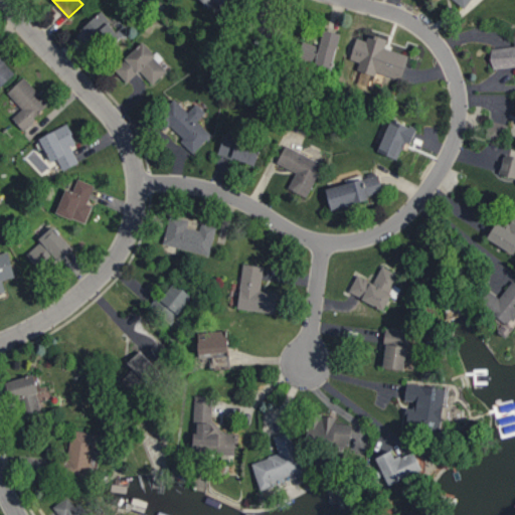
[(223,0),(200,0),(218,10),(223,0)]
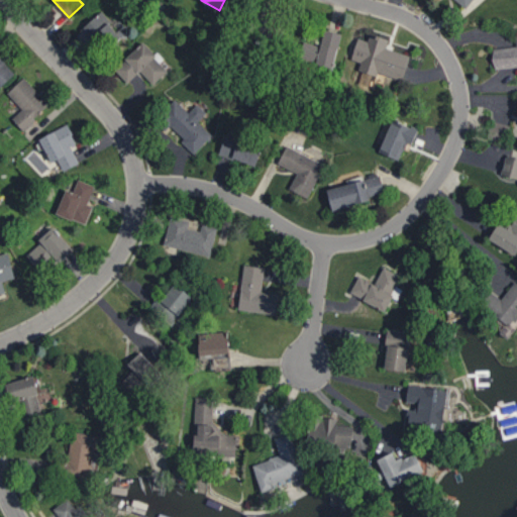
[(121,34),(99,11),(81,28),(103,52),(121,34)]
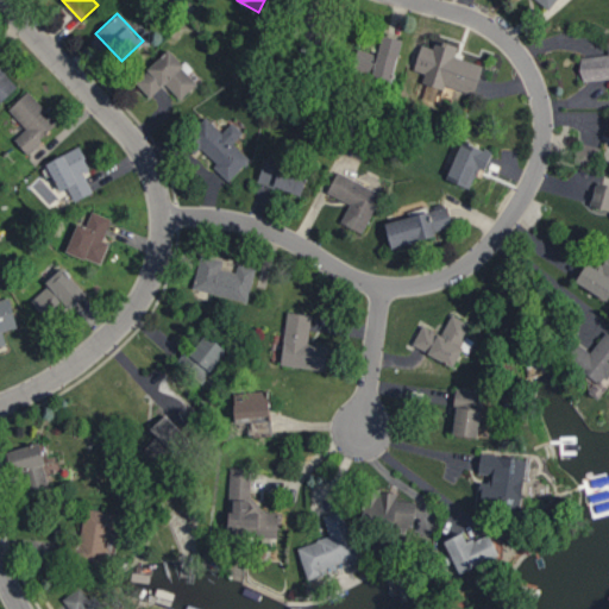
[(377,52),(356,48),(351,70),(394,79),(402,38),(381,33),(377,52)]
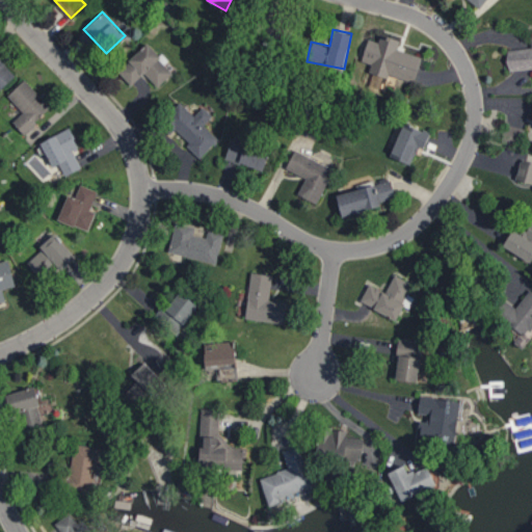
[(422,55),(397,49),(399,42),(369,33),(362,59),(371,62),(369,70),(414,83),(422,55)]
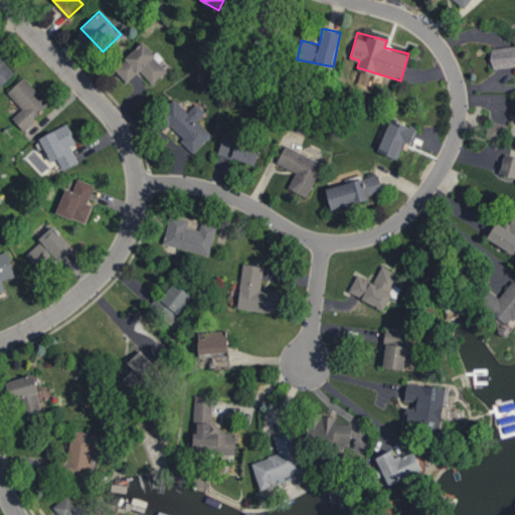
[(490,47),(492,67),(514,65),(514,32),(513,33),(514,45),(490,47)]
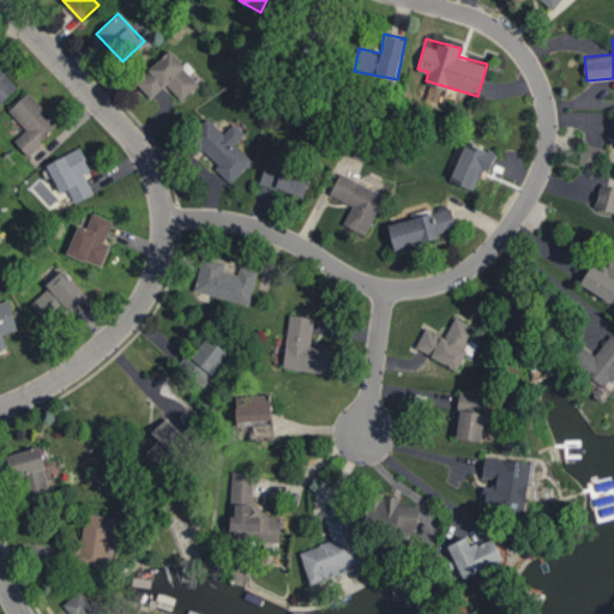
[(136,82),(151,97),(167,83),(181,98),(198,83),(190,74),(193,71),(170,47),(136,82)]
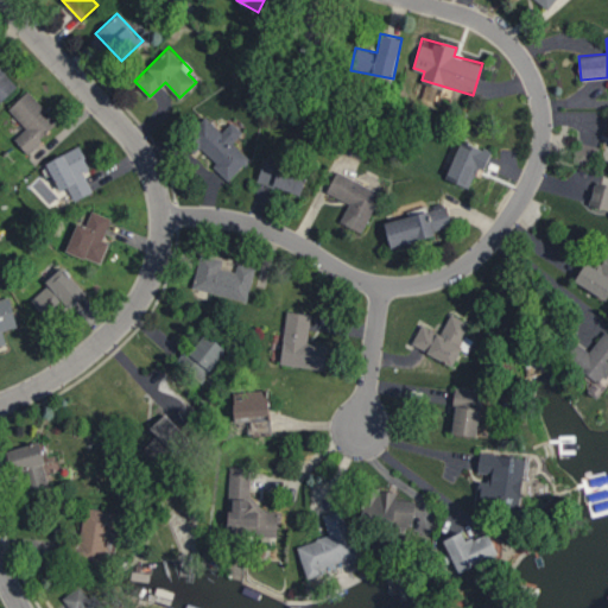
[(0,100),(19,83),(0,63),(0,100)]
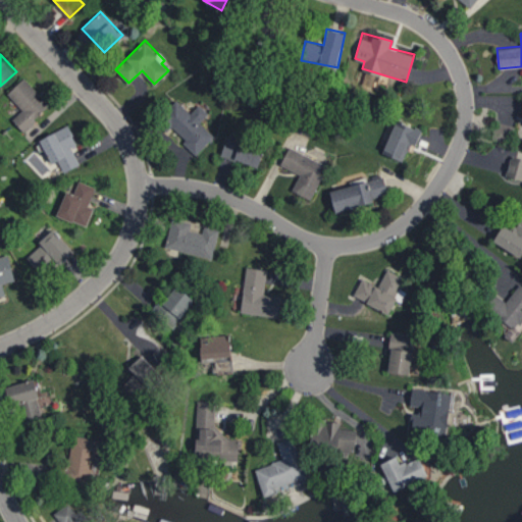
[(12,118),(22,131),(50,105),(23,76),(7,93),(22,109),(12,118)]
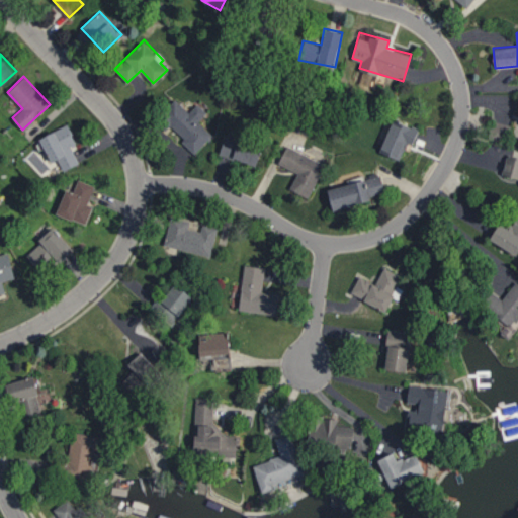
[(206,112),(196,102),(188,111),(175,99),(159,116),(195,152),(212,135),(198,121),(206,112)]
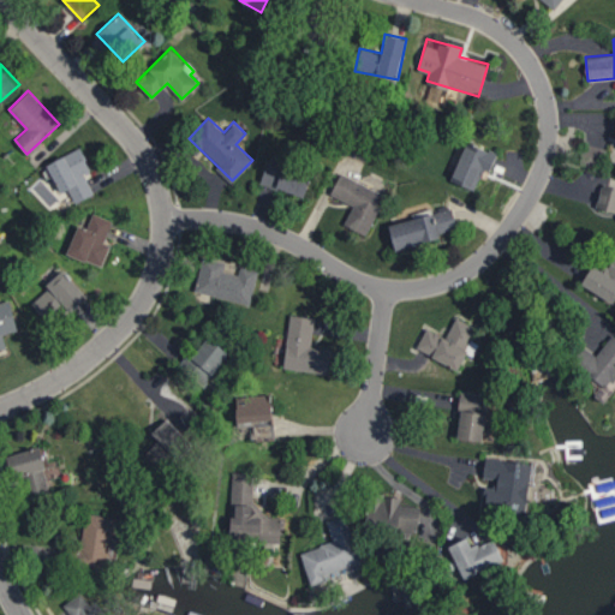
[(483,168),(490,171),(496,153),(466,141),(451,180),(475,189),(483,168)]
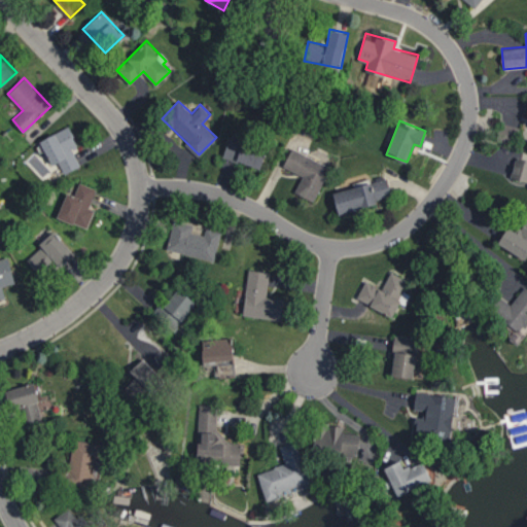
[(58,162),(64,173),(80,166),(72,147),(77,145),(68,127),(39,139),(51,165),(58,162)]
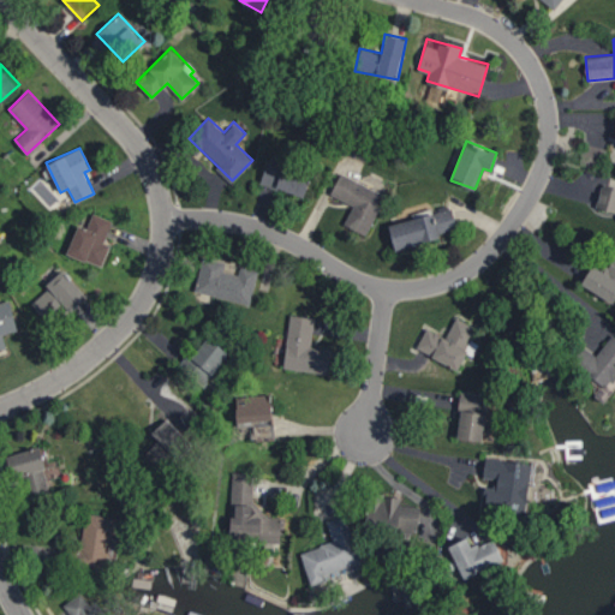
[(260,181),(304,197),(312,173),(269,157),(260,181)]
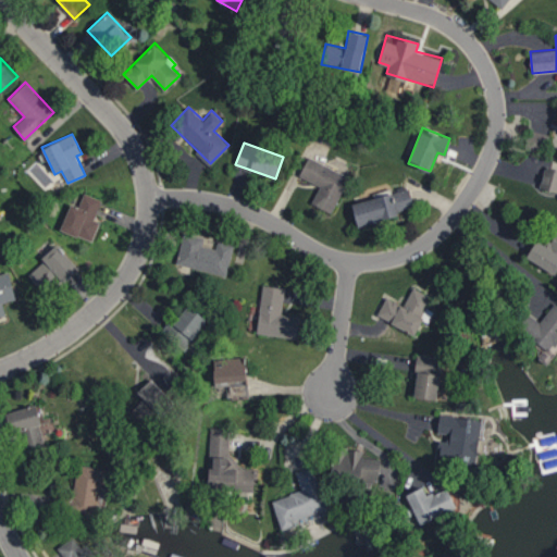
[(349,176),(308,156),(299,175),(319,185),(311,202),(332,212),(349,176)]
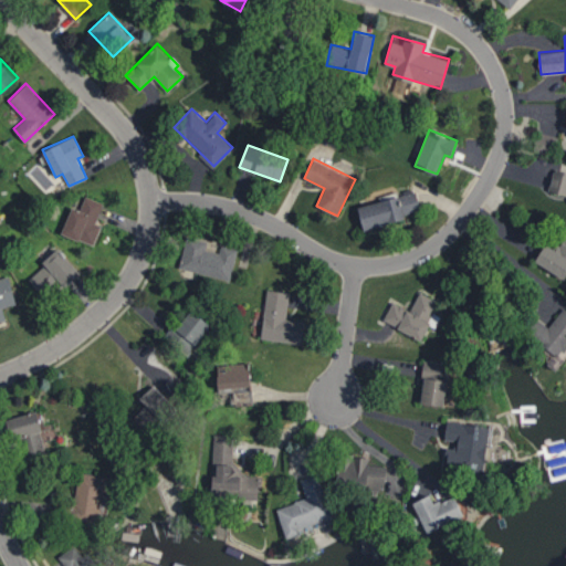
[(548,190),(565,194),(565,164),(562,163),(559,170),(553,169),(548,190)]
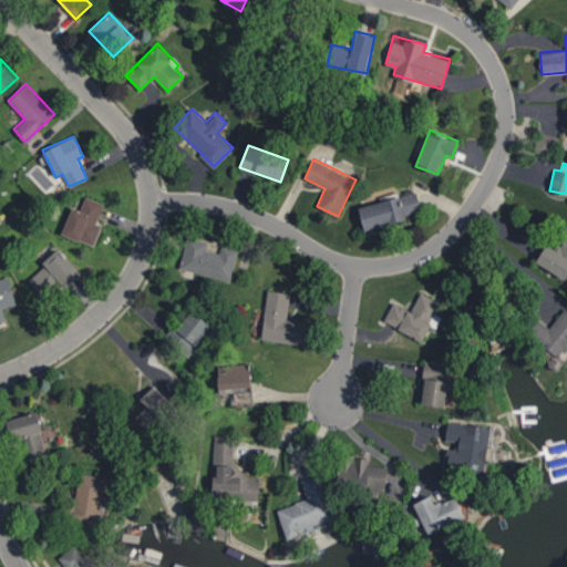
[(364,229),(408,219),(406,214),(421,210),(416,191),(399,195),(398,192),(380,195),(381,200),(359,206),(364,229)]
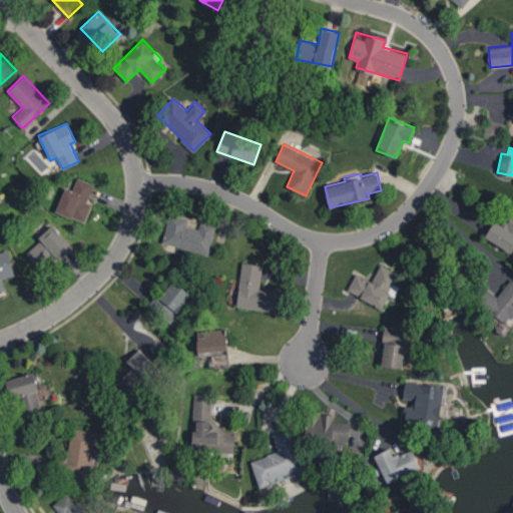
[(84,221),(92,203),(86,201),(93,183),(77,177),(72,189),(64,186),(55,210),(84,221)]
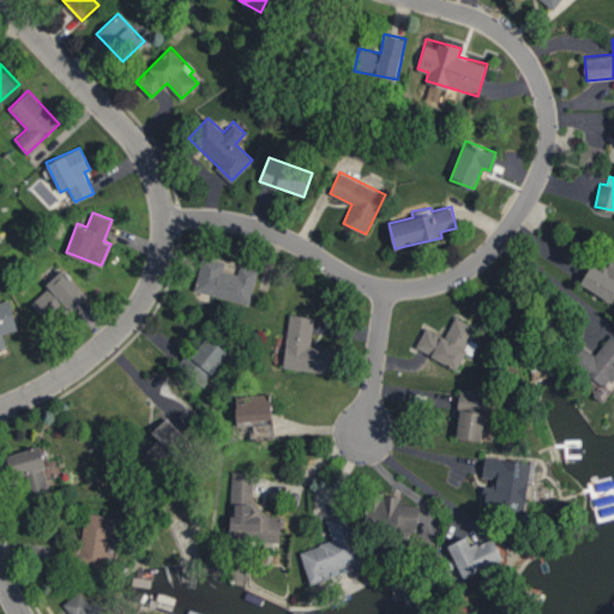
[(579,283),(612,302),(613,298),(613,253),(603,271),(591,264),(579,283)]
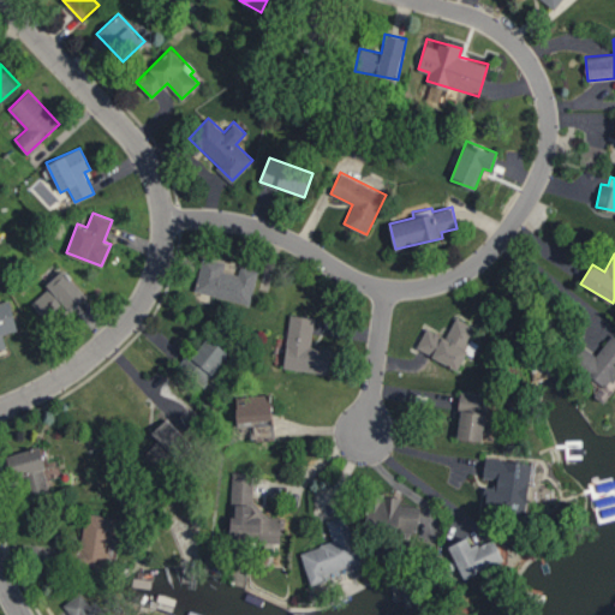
[(195,290),(249,304),(258,269),(239,264),(238,273),(222,269),(225,262),(203,256),(195,290)]
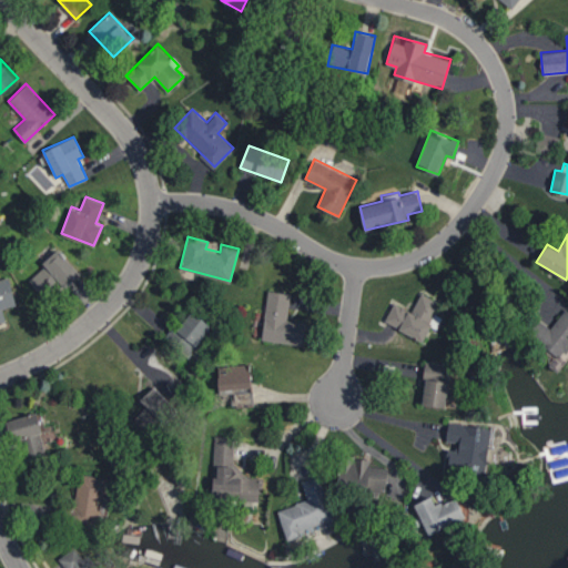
[(46,298),(77,270),(59,251),(28,279),(46,298)]
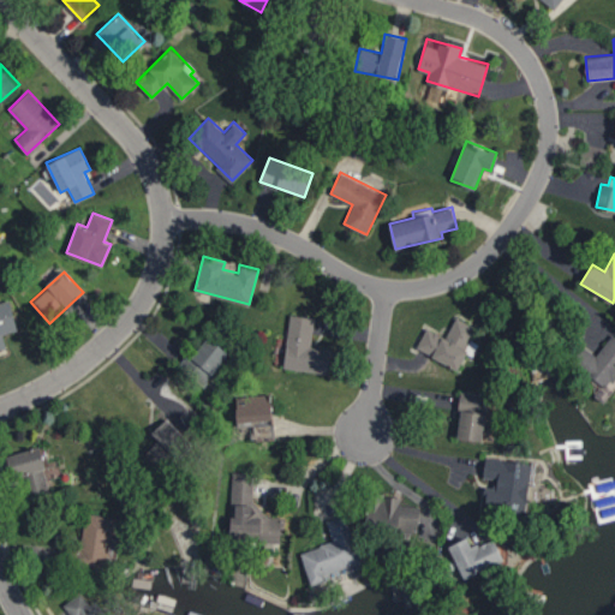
[(0,348),(6,348),(3,333),(17,329),(10,299),(0,302),(0,348)]
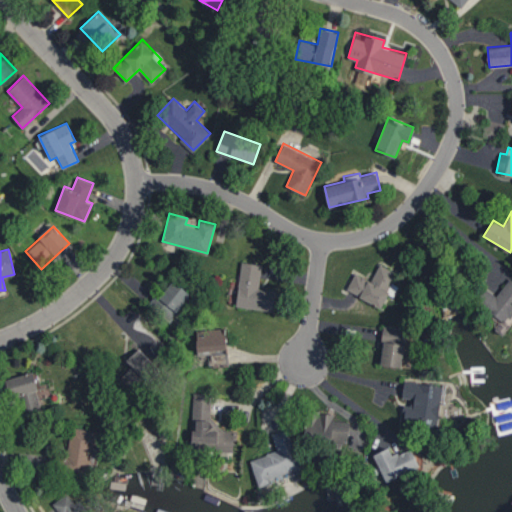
[(273,310),(275,289),(259,288),(261,263),(240,261),(236,306),(273,310)]
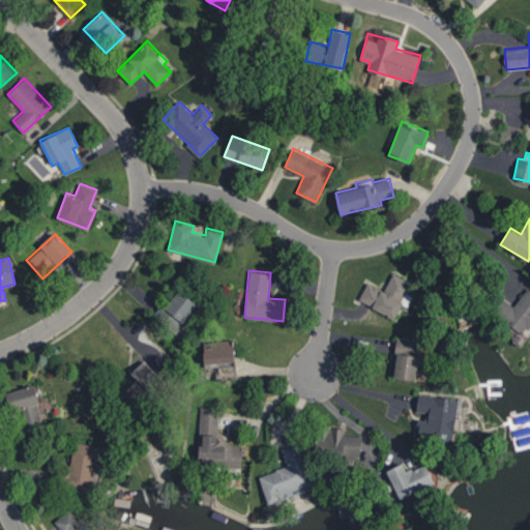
[(358,301),(395,318),(402,303),(407,305),(412,295),(406,293),(411,282),(392,273),(384,290),(366,282),(358,301)]
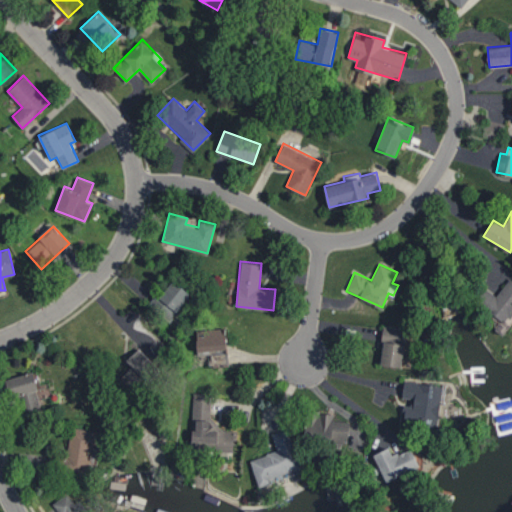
[(511,313),(511,279),(509,277),(497,295),(482,285),(472,299),(506,323),(511,313)]
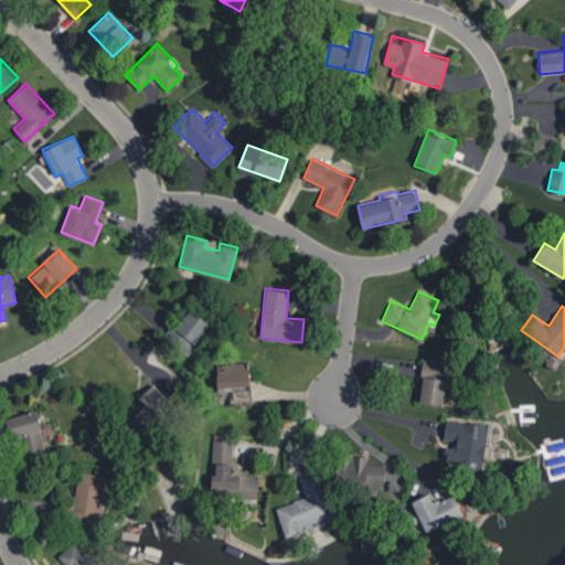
[(164,334),(190,351),(210,322),(190,309),(177,328),(171,323),(164,334)]
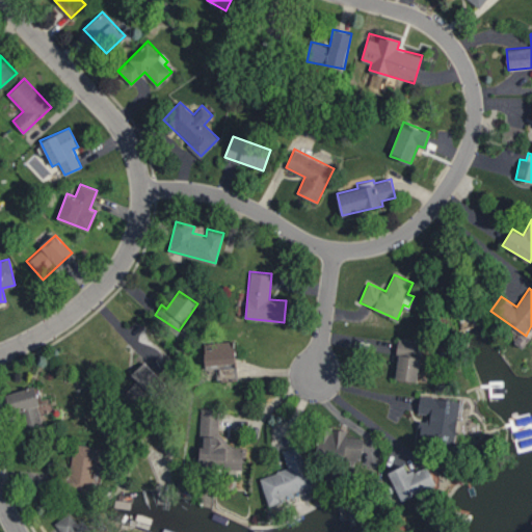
[(417,380),(423,341),(399,338),(394,377),(417,380)]
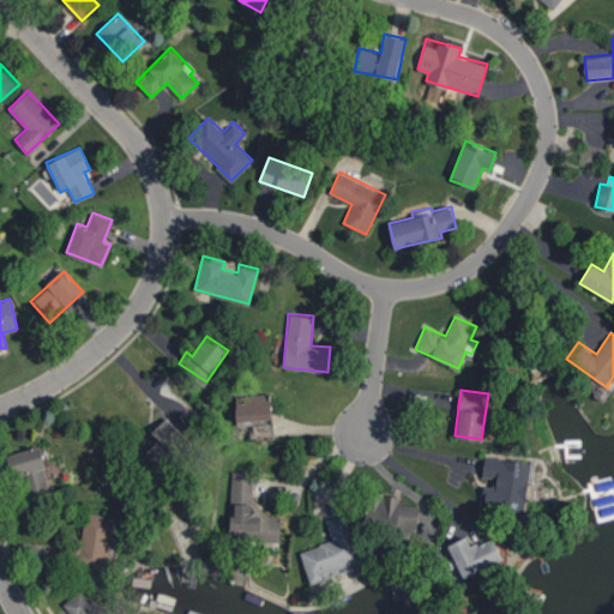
[(235,395),(236,420),(271,419),(271,393),(235,395)]
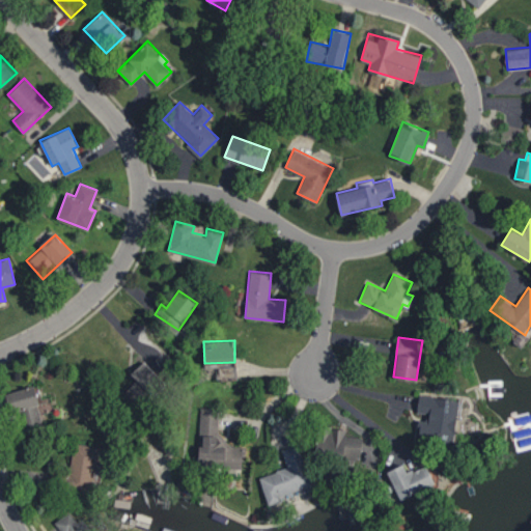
[(124,390),(137,403),(163,381),(144,361),(131,372),(137,380),(124,390)]
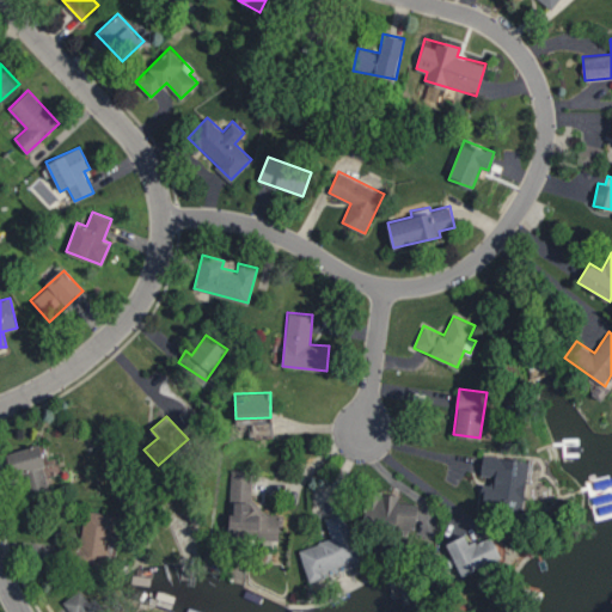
[(271,434),(271,418),(252,420),(254,435),(271,434)]
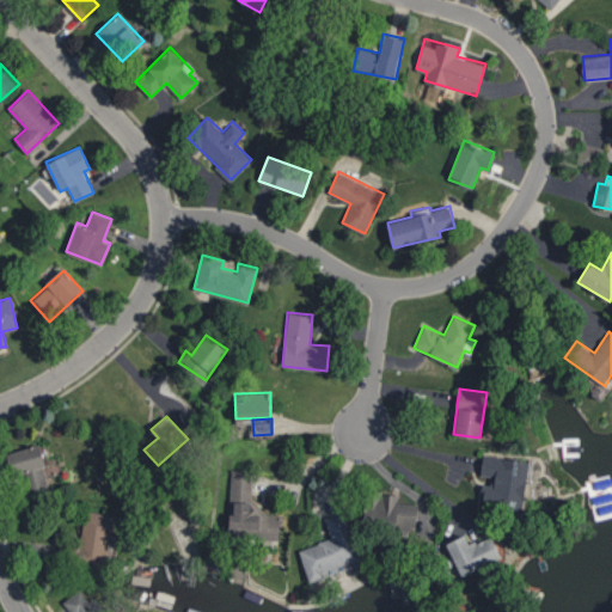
[(10,452),(22,500),(51,491),(40,444),(10,452)]
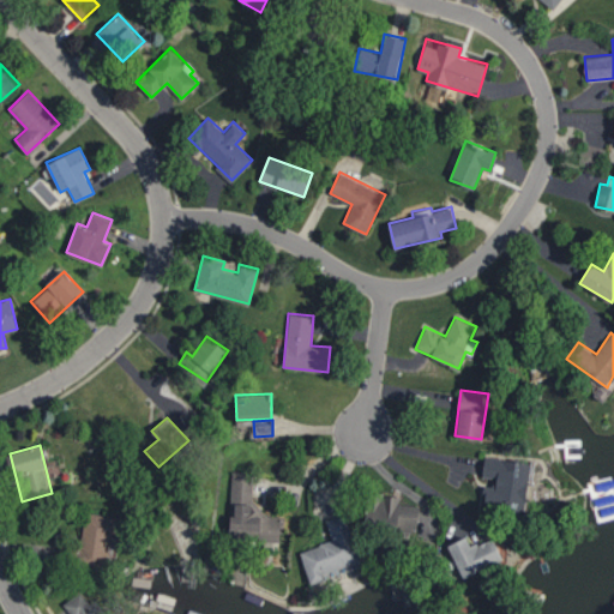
[(530,462),(485,457),(481,480),(486,480),(482,506),(525,511),(530,462)]
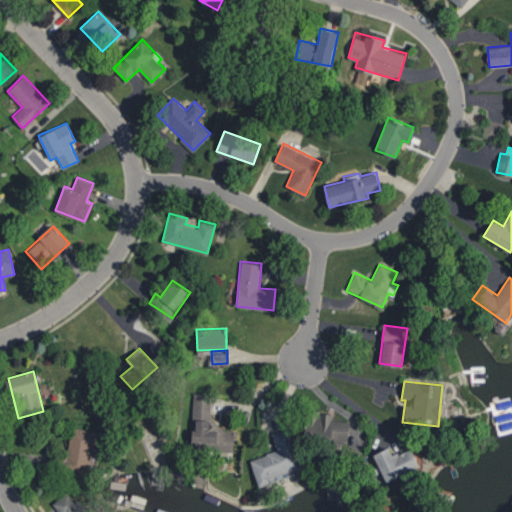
[(210,392),(192,392),(192,450),(234,451),(234,429),(219,429),(219,419),(210,419),(210,392)]
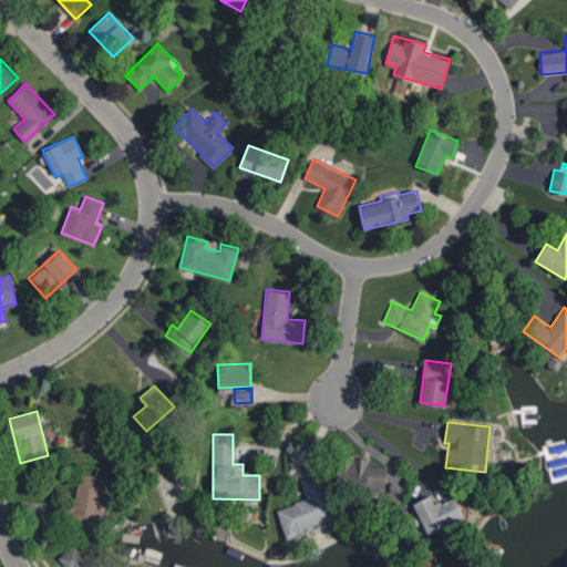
[(370,459),(347,455),(343,482),(385,486),(388,466),(370,464),(370,459)]
